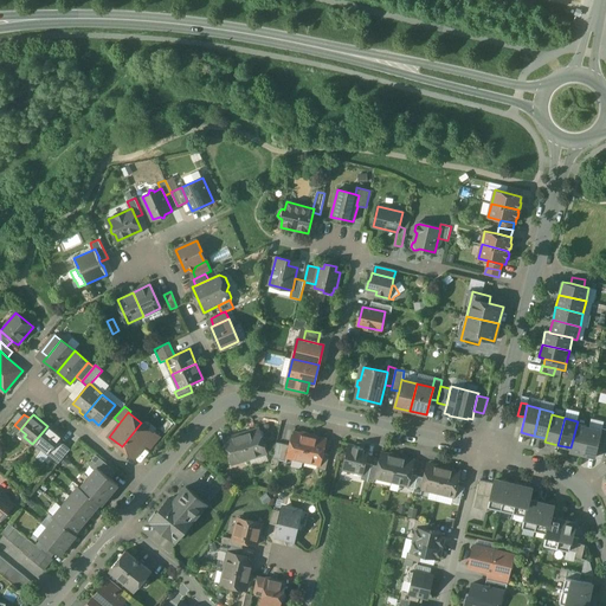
[(141,423),(122,446),(134,457),(146,444),(154,433),(141,423)]
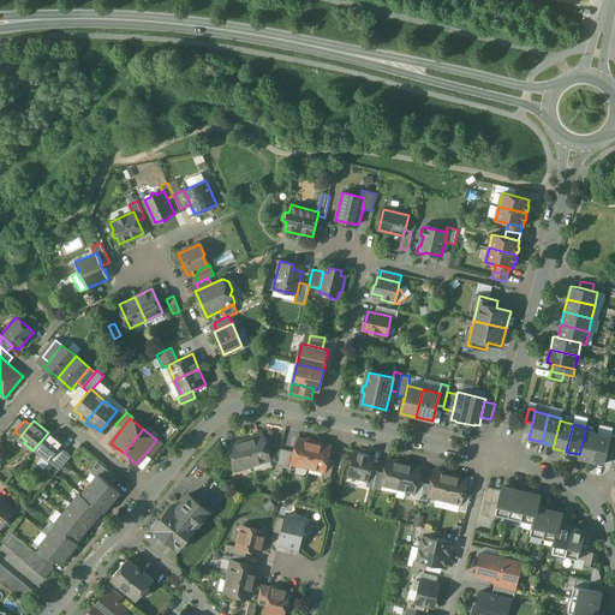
[(48,433),(34,449),(43,457),(45,453),(51,458),(60,447),(64,442),(49,430),(48,433)]
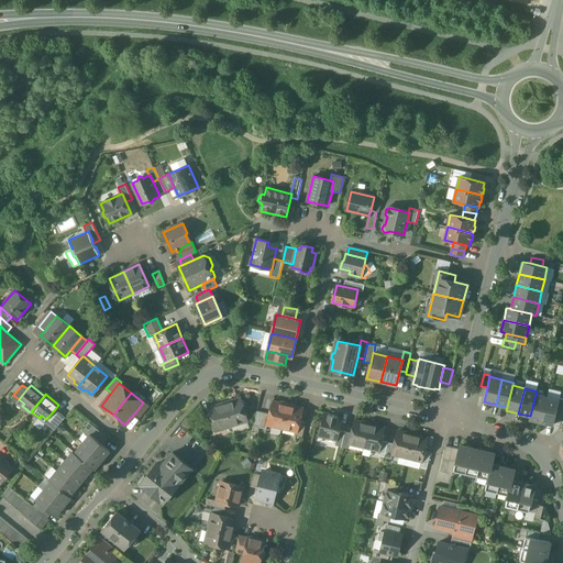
[(19,399),(13,395),(12,397),(22,406),(24,404),(19,399)]
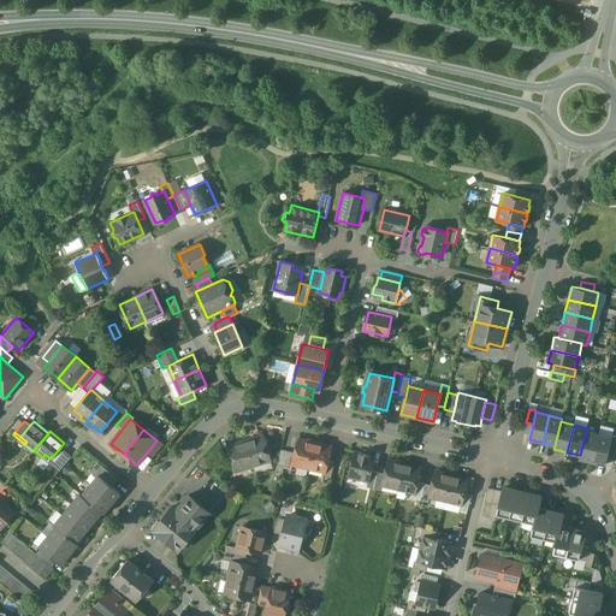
[(598,434),(586,432),(580,455),(579,458),(592,462),(598,434)]
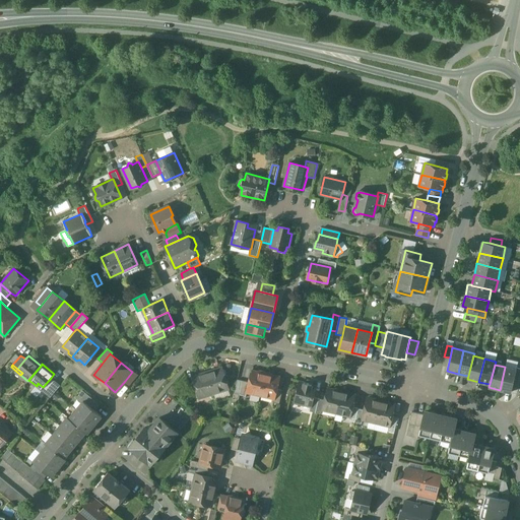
[(516,370),(505,367),(500,390),(511,393),(514,379),(516,370)]
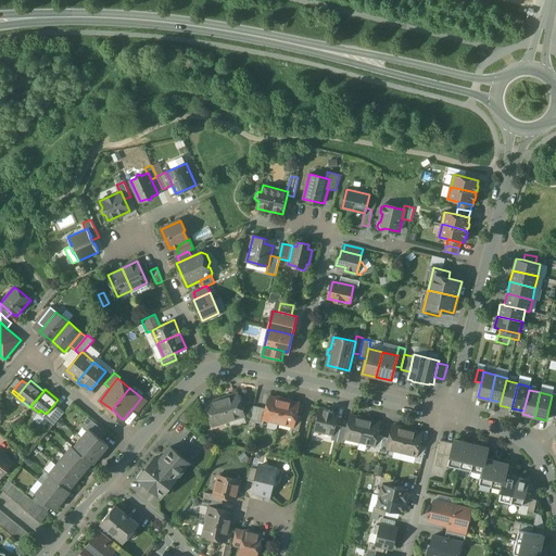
[(237,393),(220,399),(227,421),(244,416),(237,393)]
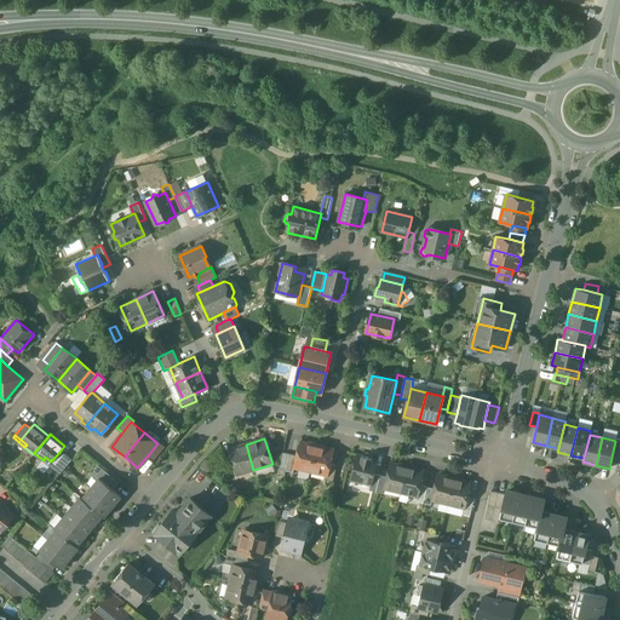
[(165,447),(159,441),(158,443),(149,454),(155,459),(165,447)]
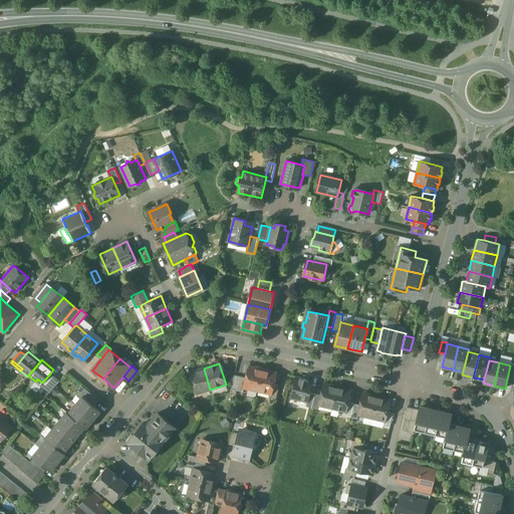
[(263,369),(249,366),(246,378),(244,388),(257,391),(263,369)]
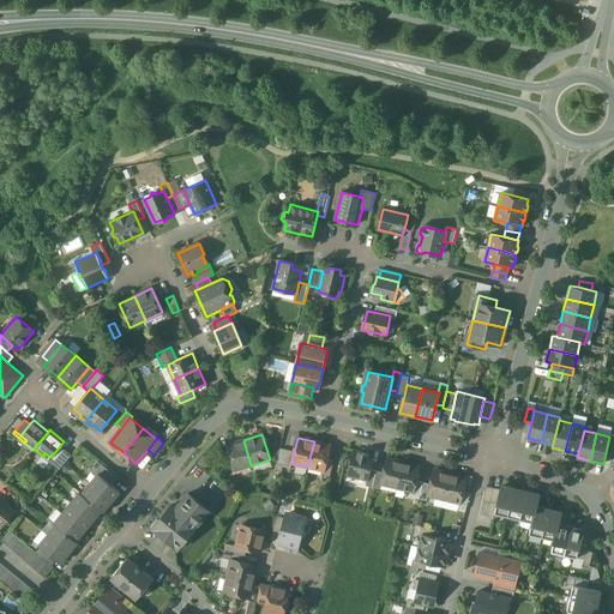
[(244,440),(228,445),(235,470),(251,465),(244,440)]
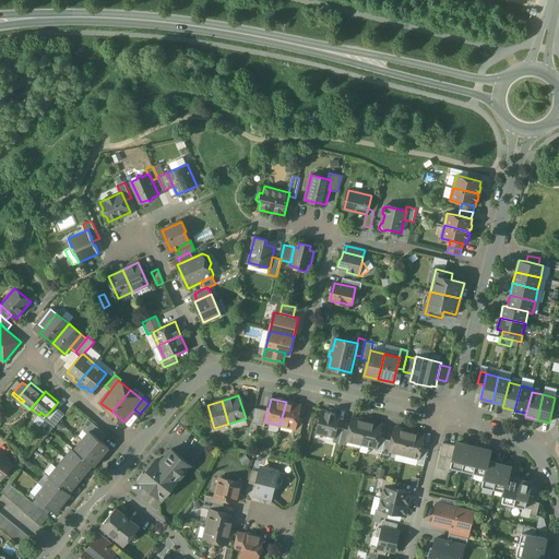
[(300,405),(286,402),(280,425),(295,429),(297,418),(300,405)]
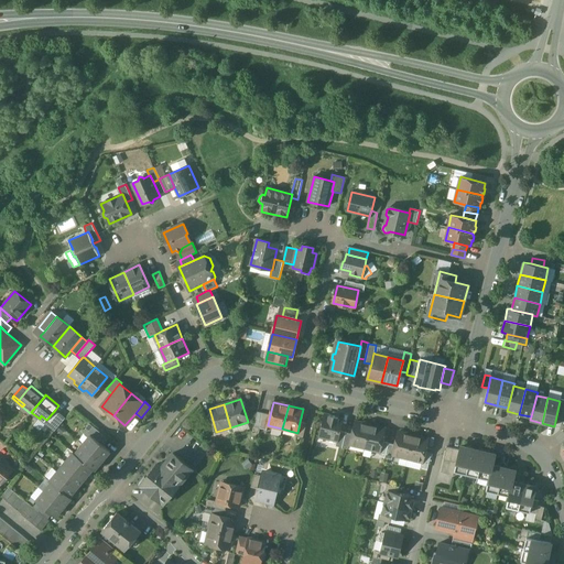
[(61,413),(55,410),(46,420),(52,424),(61,413)]
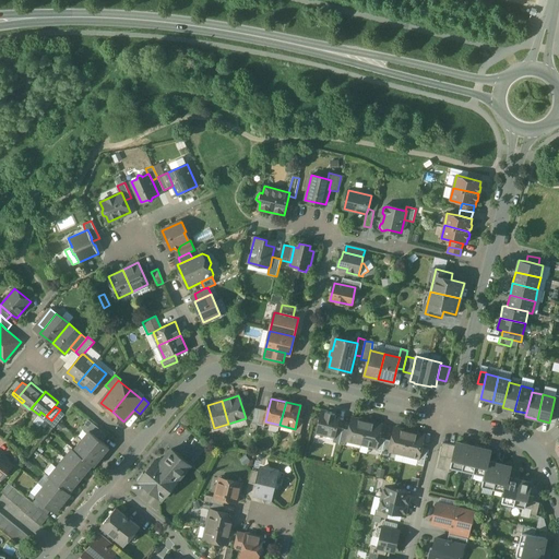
[(261,409),(254,408),(250,428),(257,430),(258,425),(261,409)]
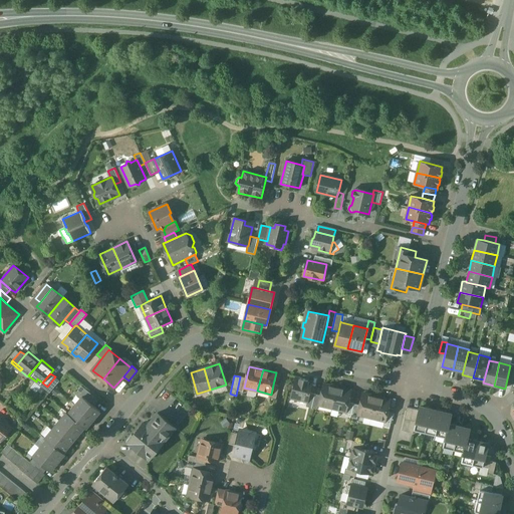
[(246,378),(240,376),(237,391),(243,392),(244,388),(246,378)]
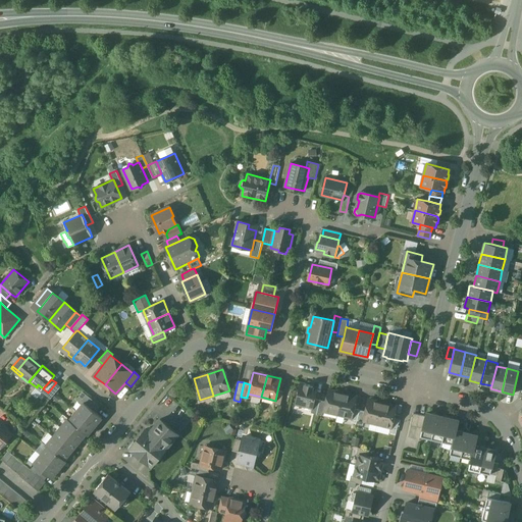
[(317,387),(301,383),(296,404),(312,408),(314,399),(317,387)]
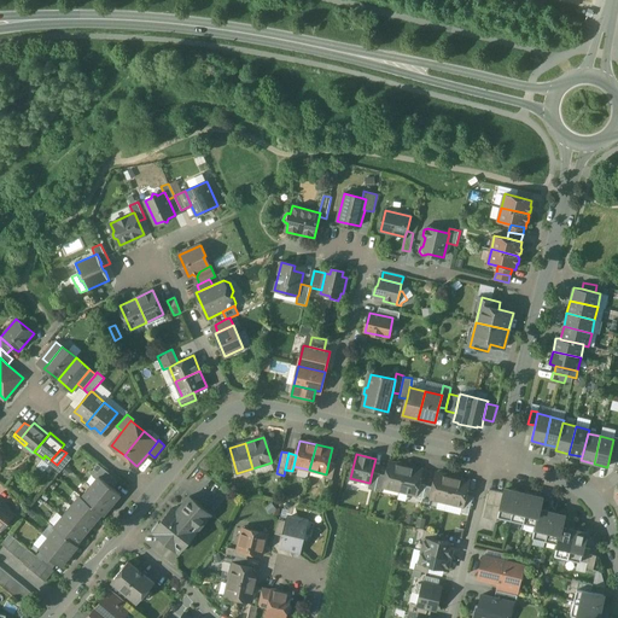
[(51,460),(45,455),(44,459),(54,467),(57,465),(51,460)]
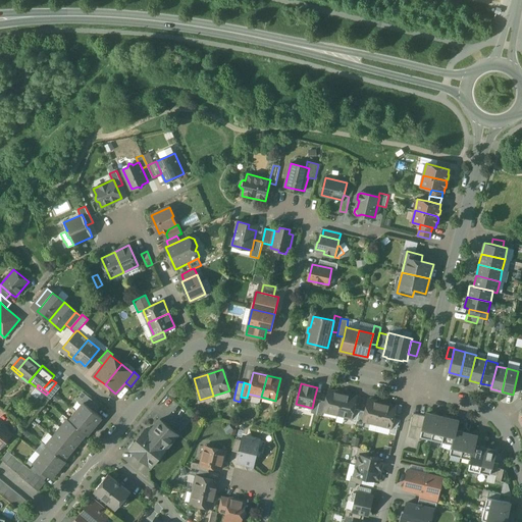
[(343,394),(329,389),(326,402),(323,412),(337,415),(343,394)]
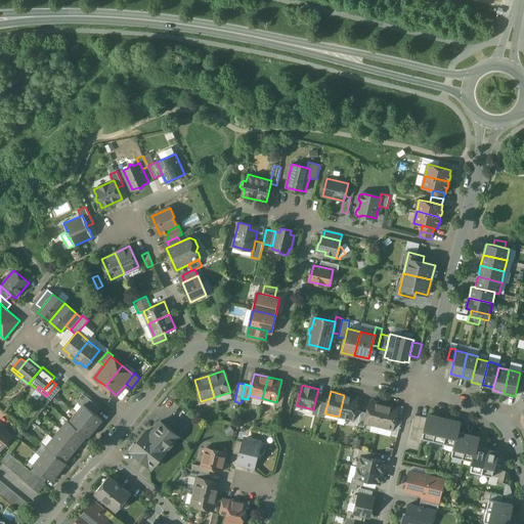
[(285,393),(278,392),(276,402),(275,406),(281,407),(285,393)]
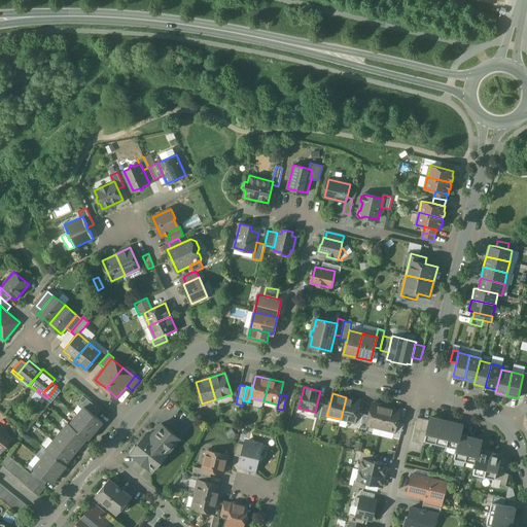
[(83,395),(78,401),(82,405),(88,398),(83,395)]
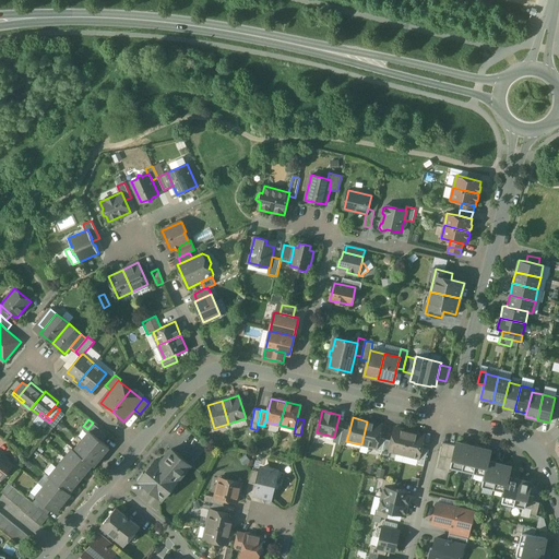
[(382,425),(367,421),(361,444),(377,448),(379,438),(382,425)]
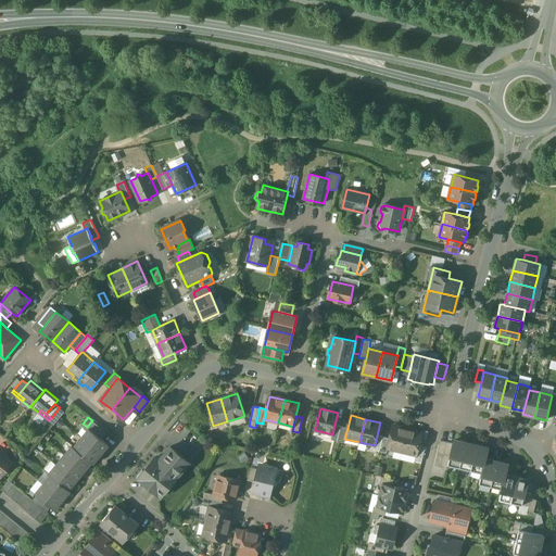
[(106,432),(92,420),(87,427),(89,429),(101,439),(106,432)]
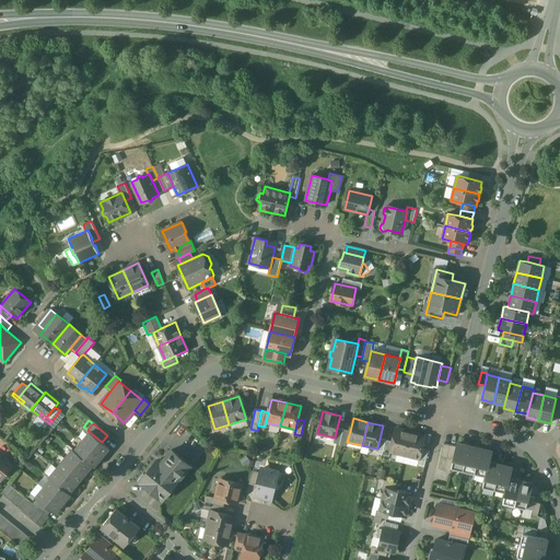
[(343,430),(337,428),(335,438),(334,443),(340,444),(343,430)]
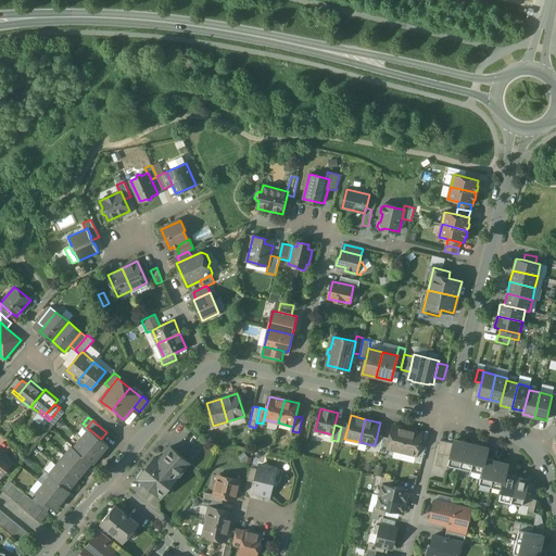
[(407,429),(393,426),(390,439),(387,449),(388,449),(402,452),(407,429)]
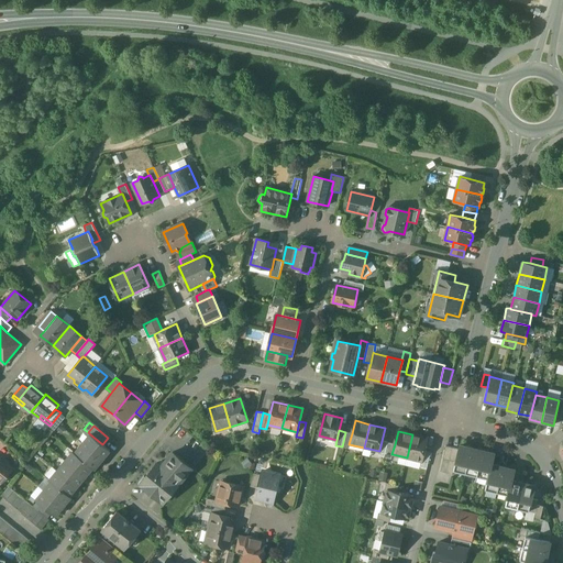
[(352,433),(345,432),(342,446),(348,449),(349,444),(352,433)]
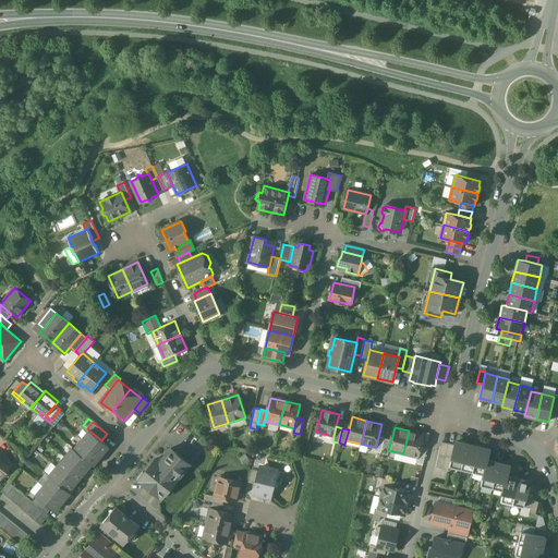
[(101,440),(89,431),(82,439),(101,456),(109,446),(101,440)]
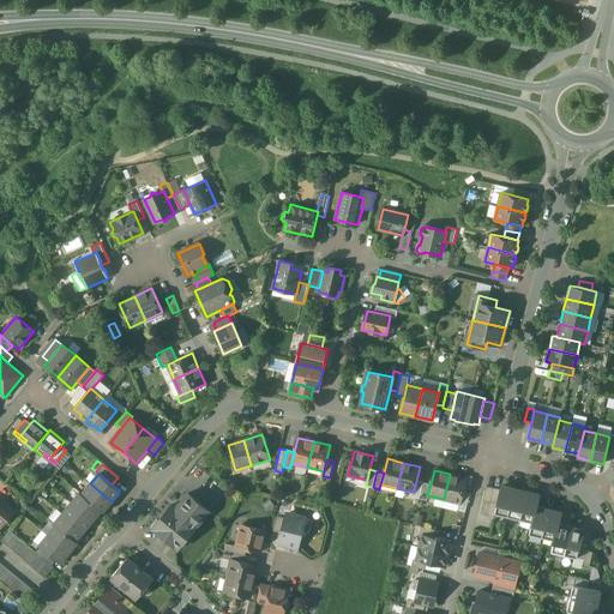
[(467,477),(450,474),(444,499),(459,504),(461,504),(463,492),(467,477)]
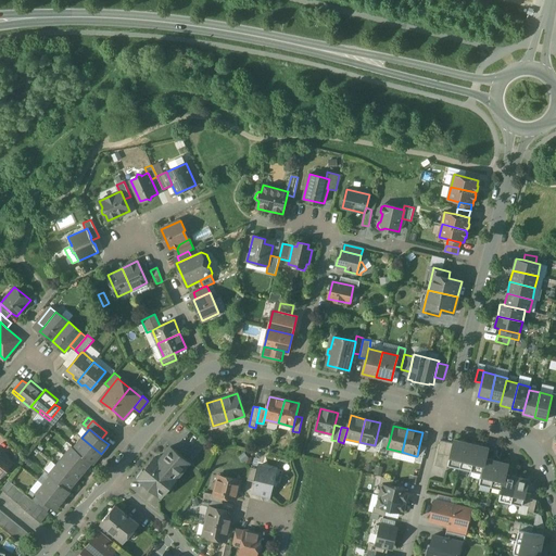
[(383,437),(377,436),(375,445),(374,449),(380,450),(383,438),(383,437)]
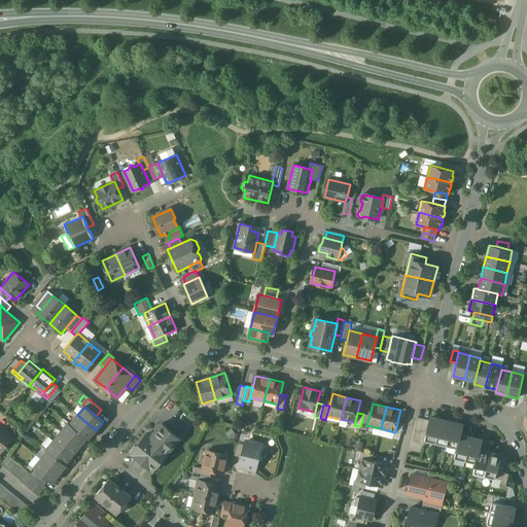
[(96,430),(77,415),(70,423),(70,424),(86,437),(86,438),(89,440),(96,430)]
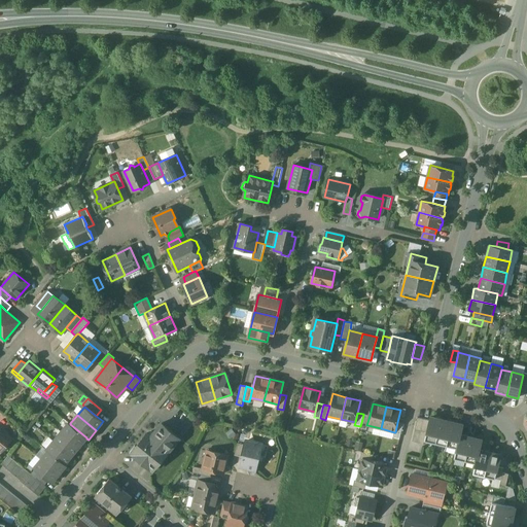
[(370,416),(363,415),(360,426),(360,428),(366,429),(367,425),(366,425),(370,416)]
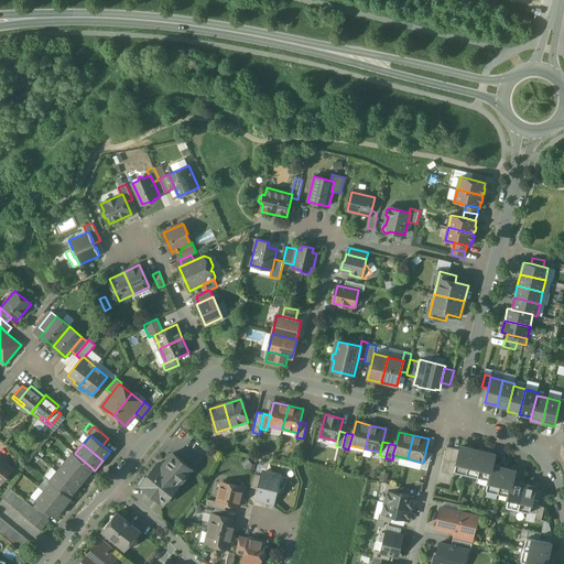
[(456,463),(455,472),(466,475),(473,449),(461,446),(459,451),(456,463)]
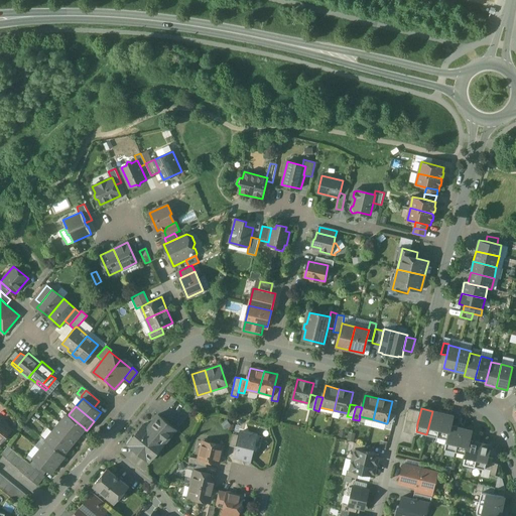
[(414,410),(409,409),(406,420),(412,422),(414,410)]
